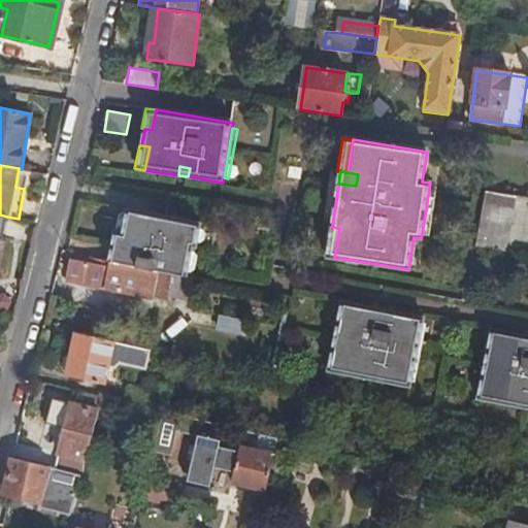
[(332,225),(338,184),(339,174),(331,173),(324,224),(332,225)]
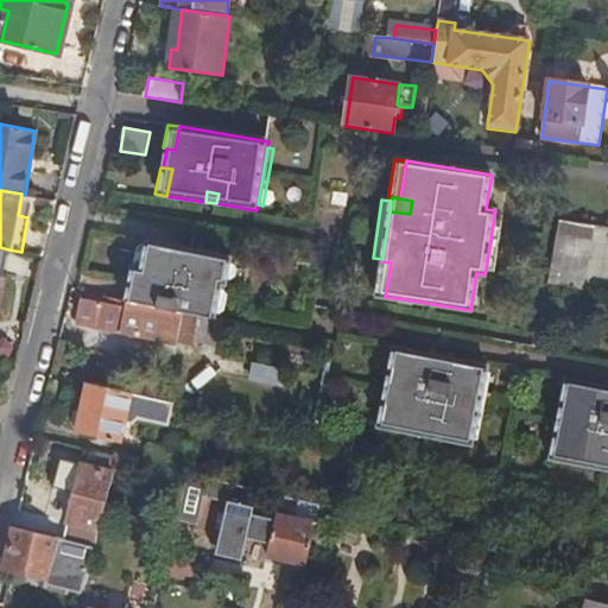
[(502,219),(494,217),(486,270),(494,271),(502,219)]
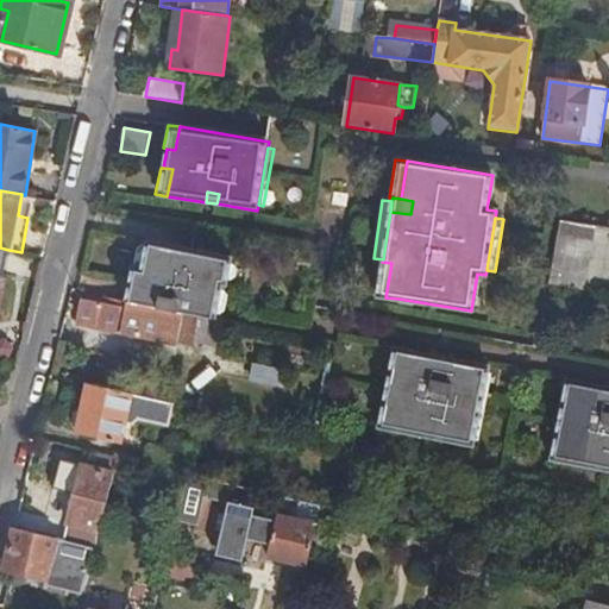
[(584,290),(596,227),(562,221),(550,284),(584,290)]
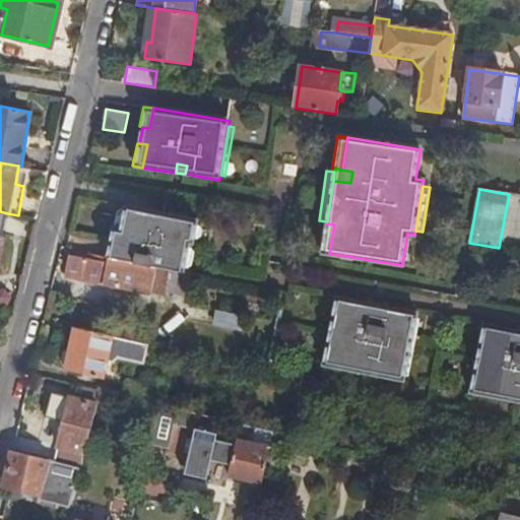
[(113,229),(112,232),(188,247),(189,243),(192,243),(197,220),(125,206),(120,231),(113,229)]
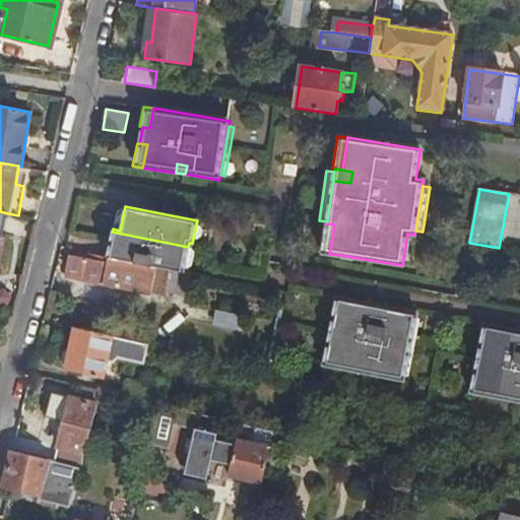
[(334,224),(326,223),(324,222),(319,252),(329,254),(334,224)]
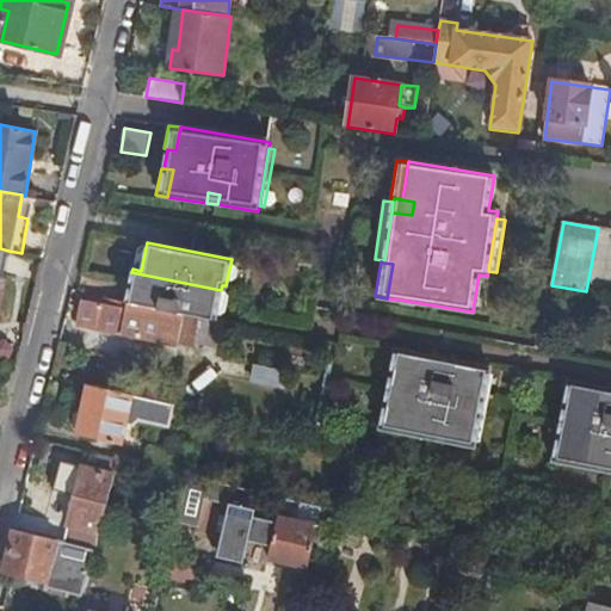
[(221,290),(131,272),(129,287),(134,288),(130,303),(216,320),(221,290)]
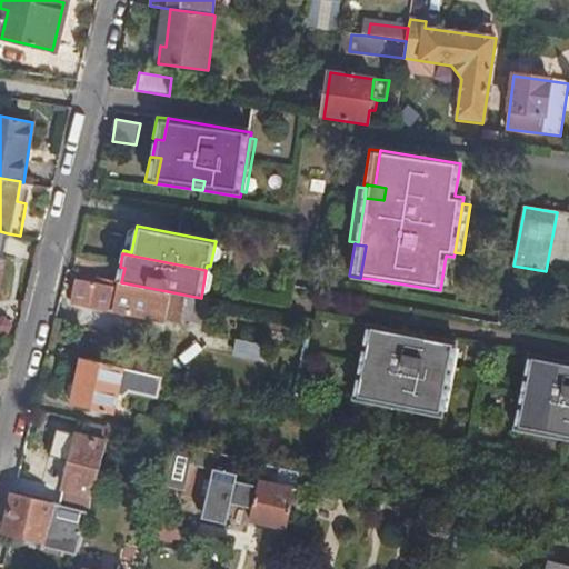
[(119,288),(78,279),(73,301),(115,309),(119,288)]
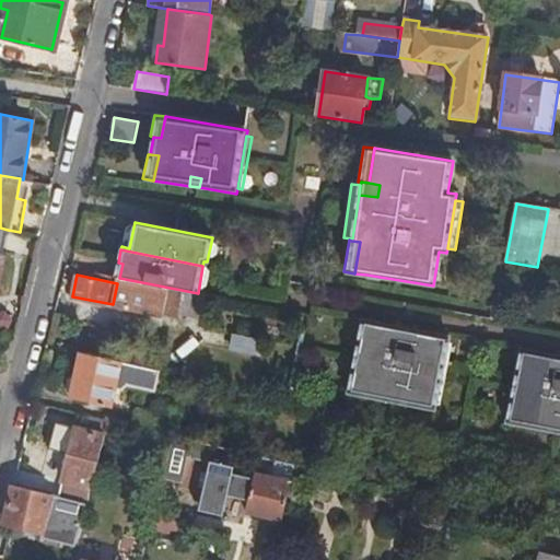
[(436,411),(452,341),(364,323),(360,342),(350,395),(429,410),(436,411)]
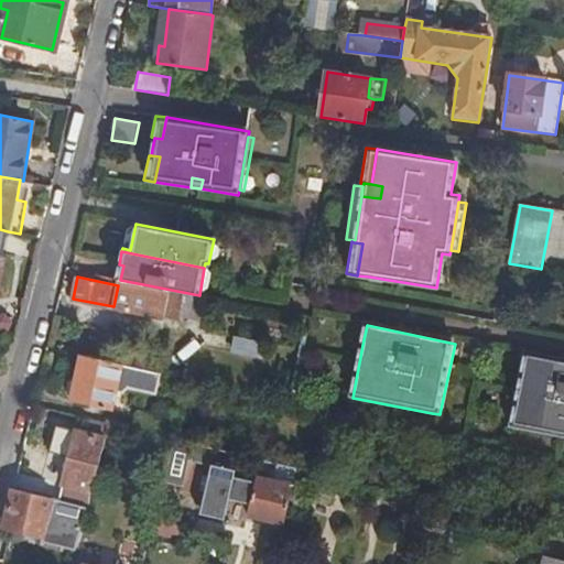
[(521,375),(563,382),(563,360),(524,354),(521,375)]
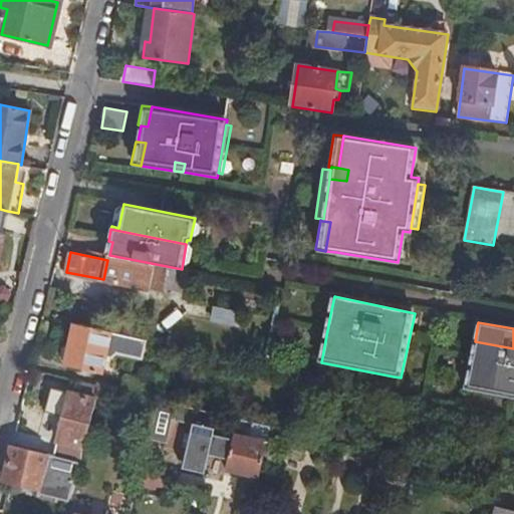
[(101,370),(110,332),(74,323),(69,342),(64,345),(61,356),(66,362),(101,370)]
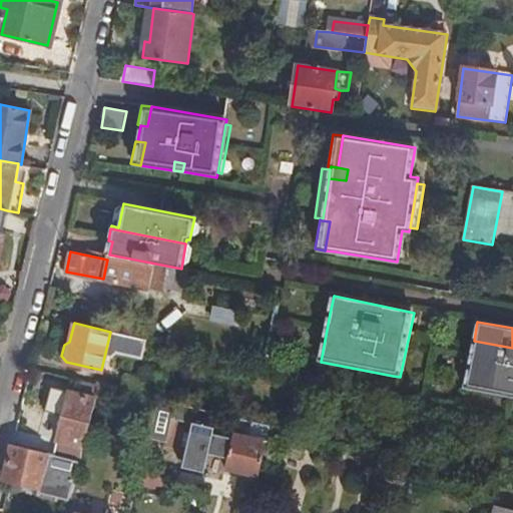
[(512,397),(512,348),(474,341),(468,369),(476,371),(473,390),(512,397)]
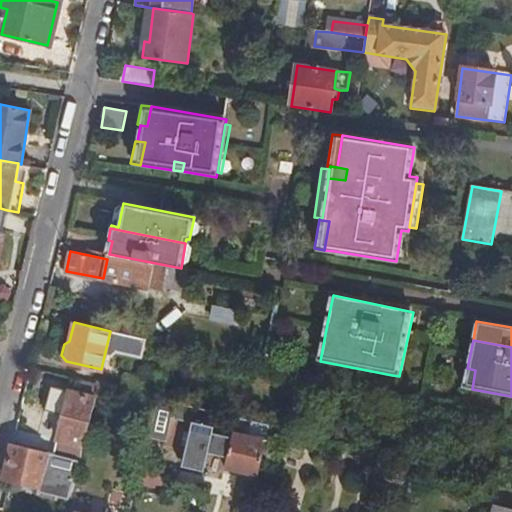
[(464,387),(472,389),(475,370),(467,368),(464,387)]
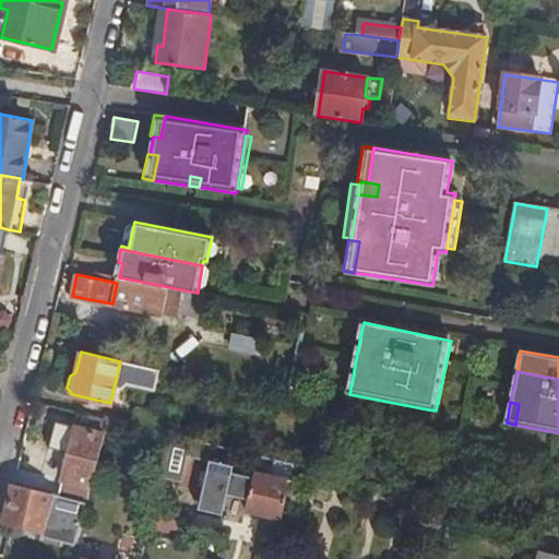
[(63,480),(59,496),(66,498),(87,503),(106,435),(76,427),(62,480),(63,480)]
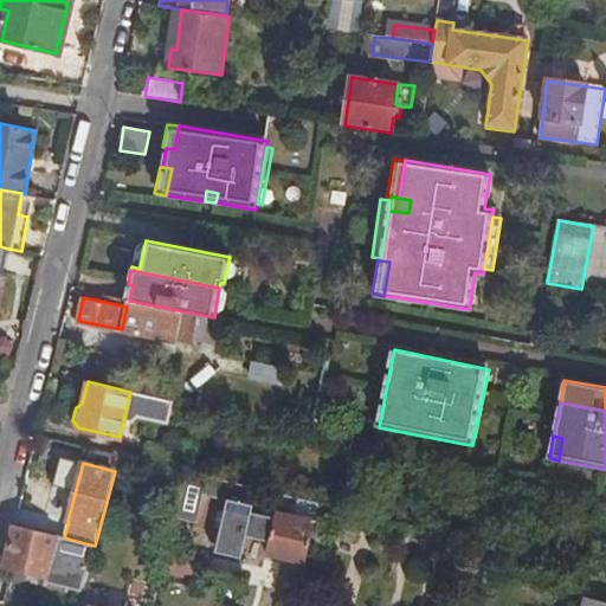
[(205,496),(213,497),(218,479),(210,477),(205,496)]
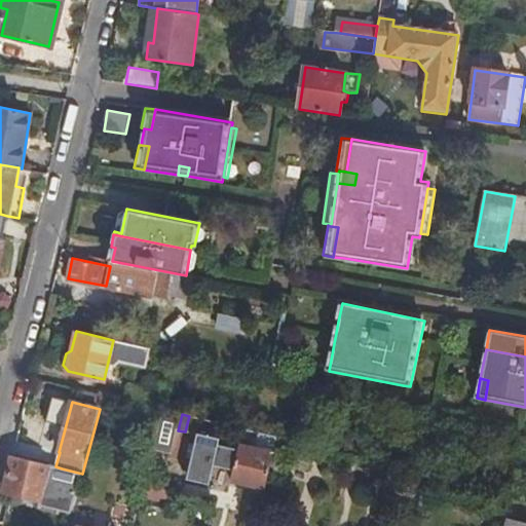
[(214,465),(227,470),(232,448),(219,445),(224,424),(189,416),(185,431),(197,435),(186,480),(209,485),(214,465)]
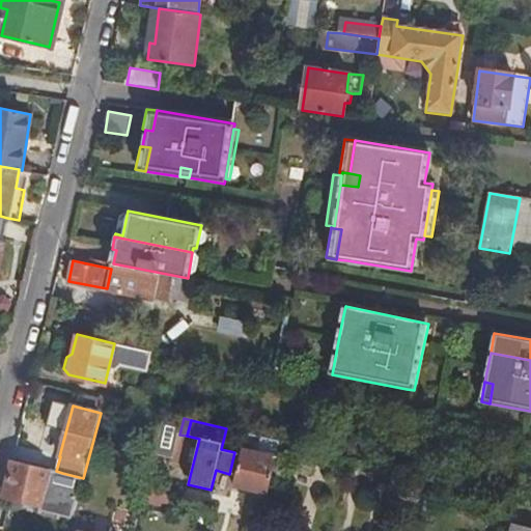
[(276,458),(280,442),(262,437),(258,453),(276,458)]
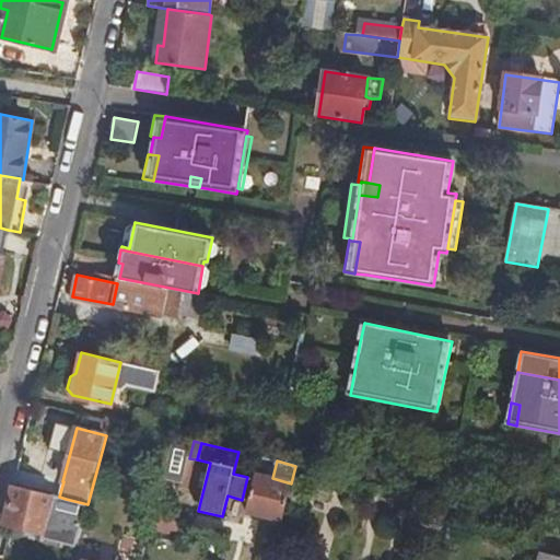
[(286,505),(291,483),(272,478),(255,475),(254,478),(247,477),(242,500),(248,501),(246,512),(282,521),(286,505)]
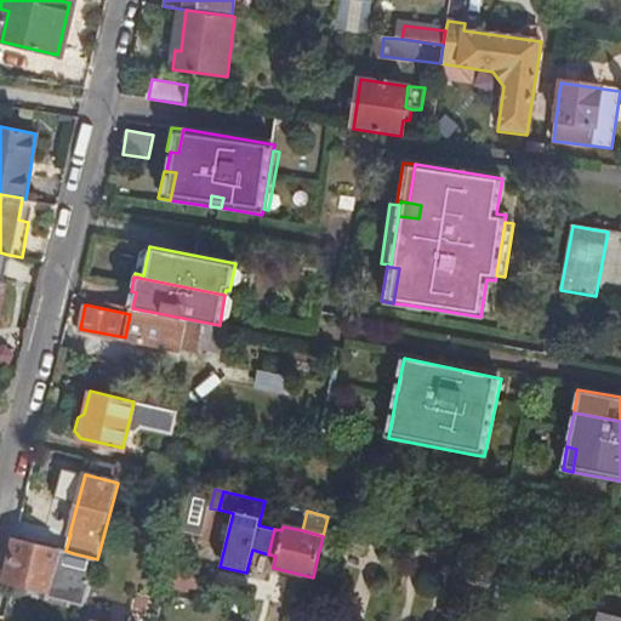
[(335,539),(323,536),(317,560),(330,564),(335,539)]
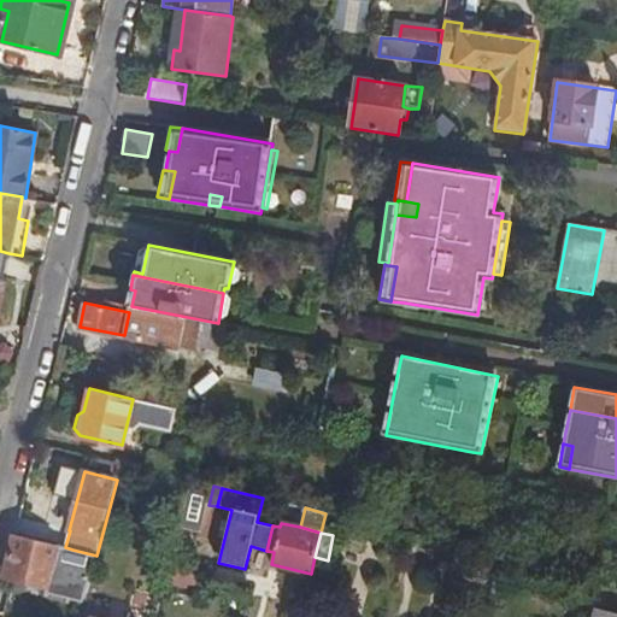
[(15,535),(5,576),(48,587),(57,546),(15,535)]
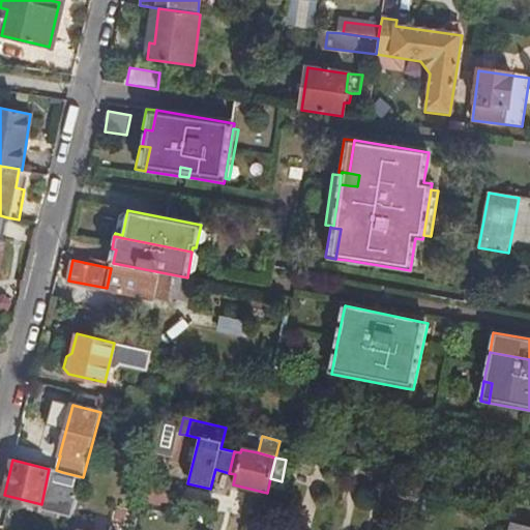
[(55,502),(76,507),(83,477),(62,472),(55,502)]
